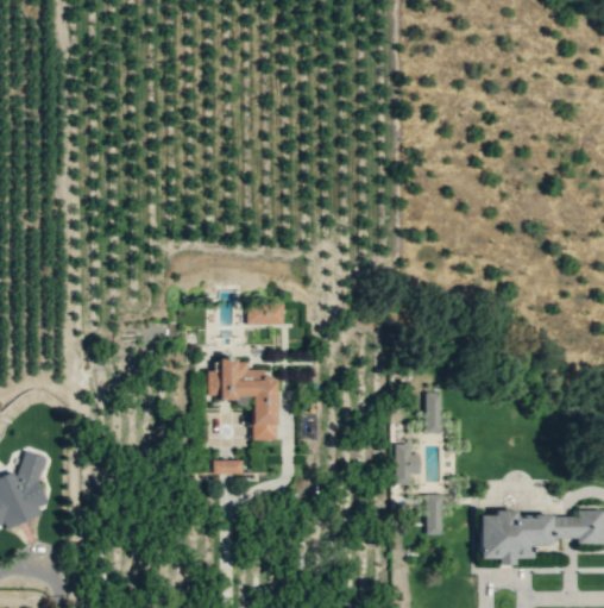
[(284,304),(247,305),(249,325),(285,325),(284,304)]
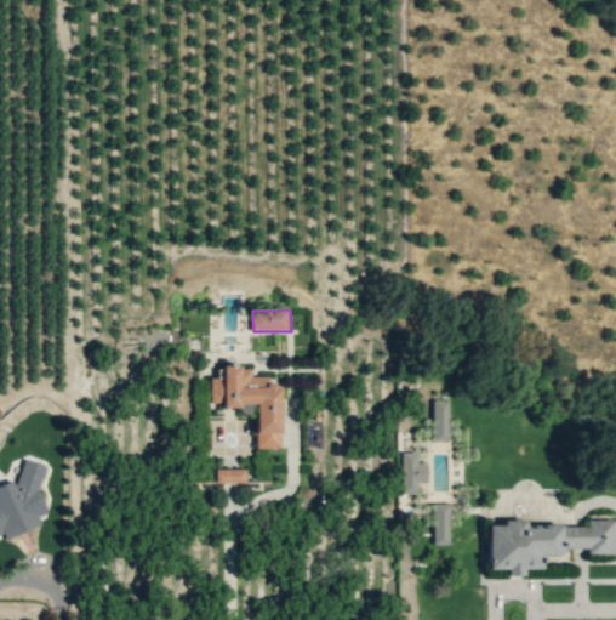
[(283,449),(283,386),(272,386),(272,377),(255,377),(255,367),(226,367),(226,379),(214,379),(214,403),(226,403),(226,407),(258,407),(258,449),(283,449)]
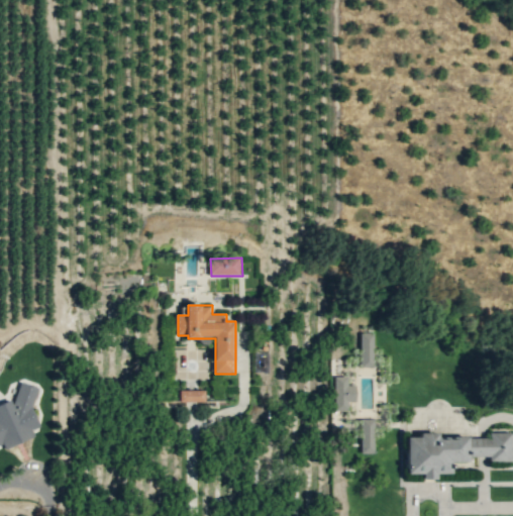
[(376,333),(363,334),(364,368),(376,368),(376,333)]
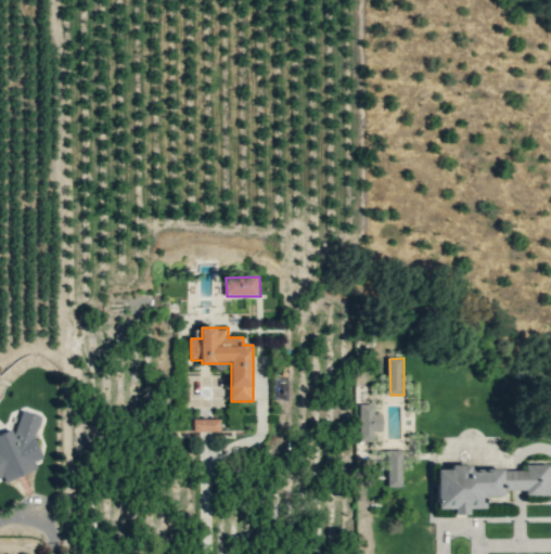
[(384,414),(376,414),(376,404),(361,404),(360,441),(376,441),(376,432),(384,432),(384,414)]
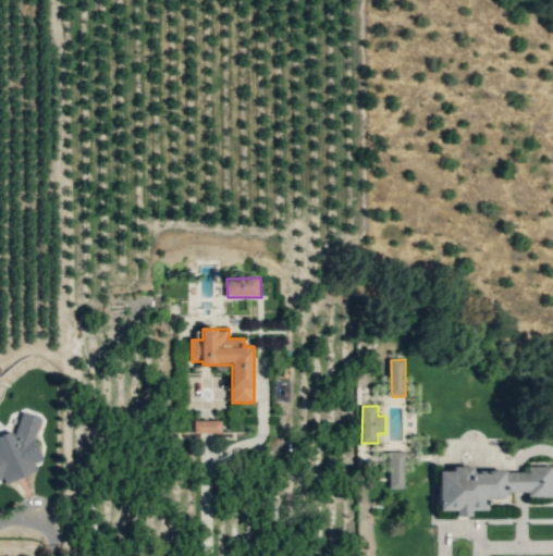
[(0,481),(7,479),(8,484),(40,471),(38,464),(46,460),(38,440),(45,418),(25,412),(19,434),(16,433),(0,439),(0,481)]
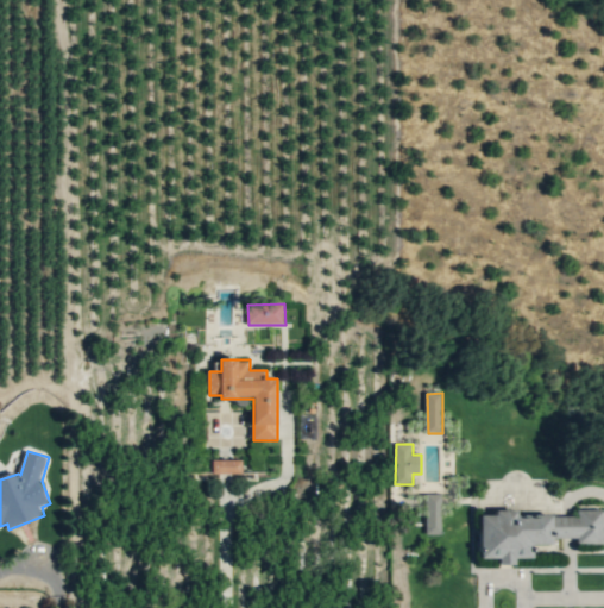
[(245,461),(215,461),(215,474),(245,474),(245,461)]
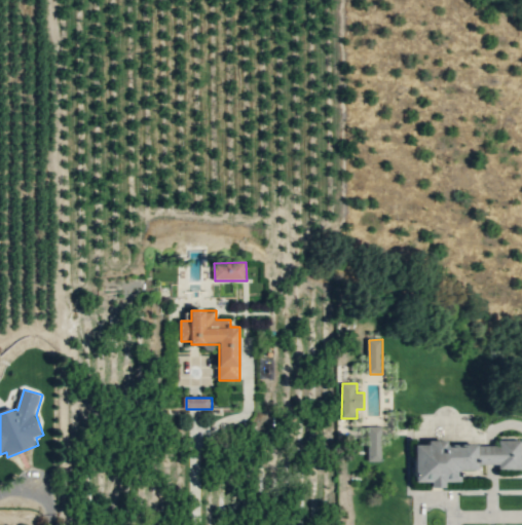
[(383,426),(369,427),(370,462),(383,462),(383,426)]
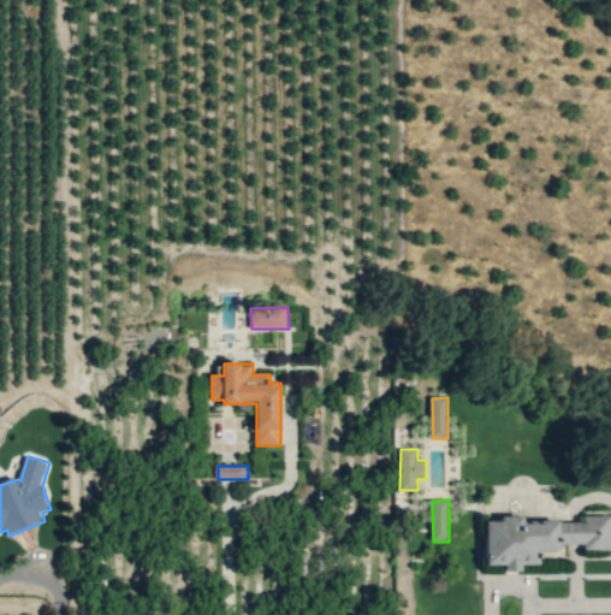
[(610,516),(586,516),(586,521),(525,522),(525,516),(502,516),(502,521),(486,521),(487,566),(505,566),(505,573),(522,572),(521,566),(540,565),(540,551),(561,551),(561,545),(586,545),(586,550),(610,550),(610,516)]
